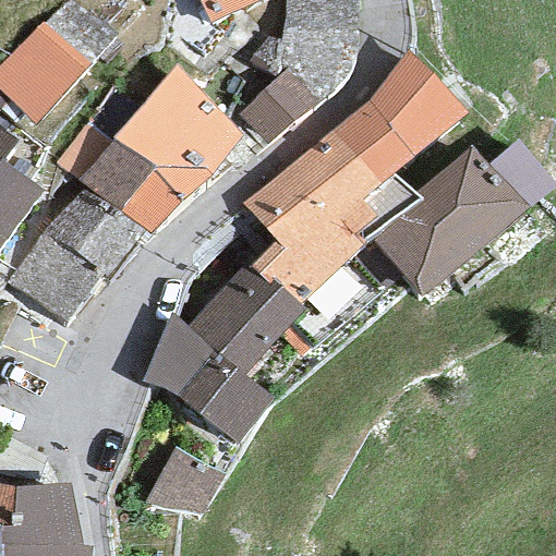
[(116,33),(76,0),(69,0),(47,19),(0,63),(0,87),(37,124),(91,60),(116,33)]
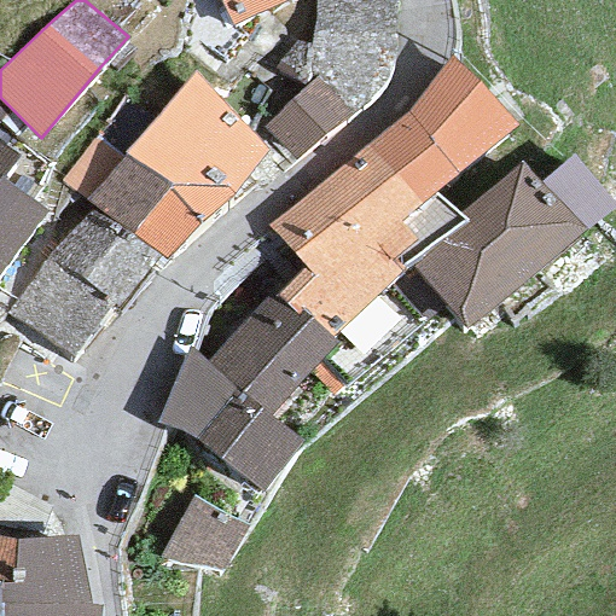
[(221,0),(233,25),(289,0),(221,0)]
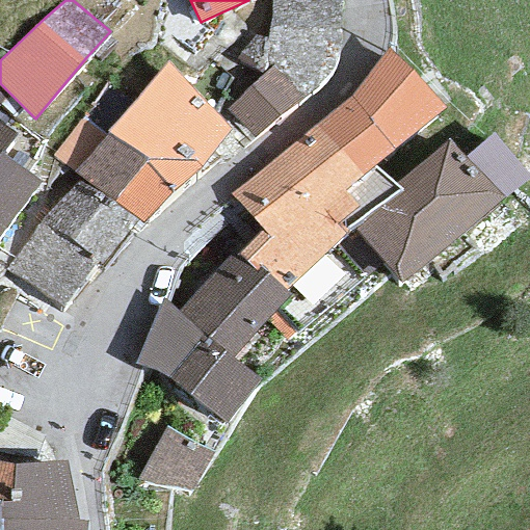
[(255,34),(239,55),(264,73),(272,64),(305,98),(313,91),(322,86),(336,70),(341,55),(340,0),(271,0),(268,38),(255,34)]
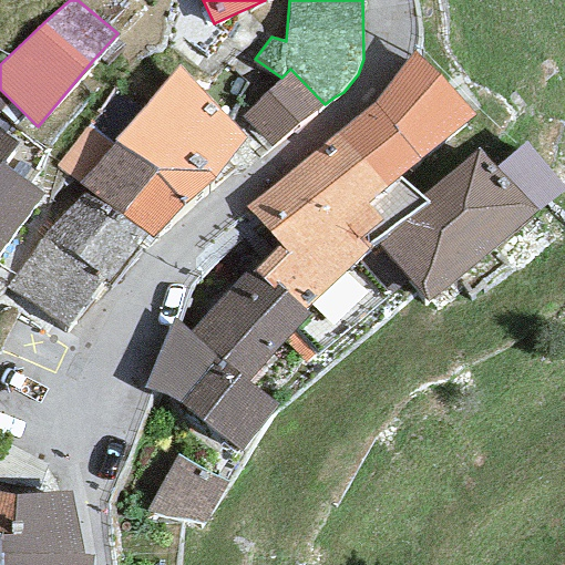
[(379,99),(338,132),(387,188),(400,175),(475,114),(417,51),(379,99)]
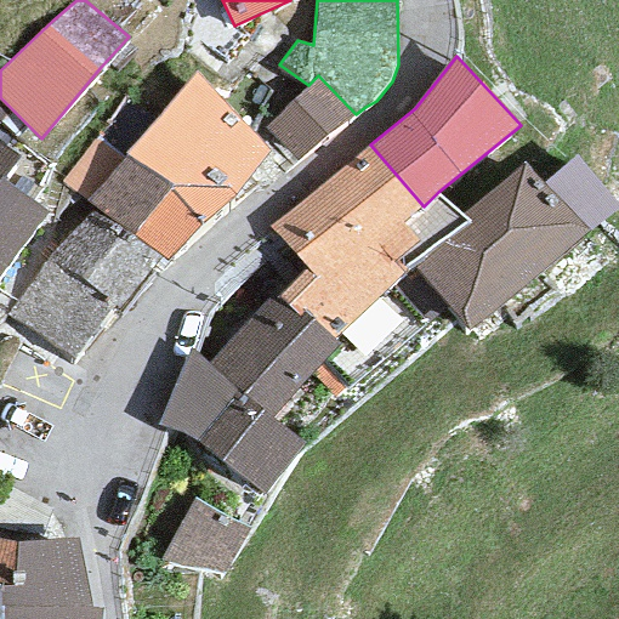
[(271,147),(197,69),(126,154),(171,182),(205,222),(236,193),(271,147)]
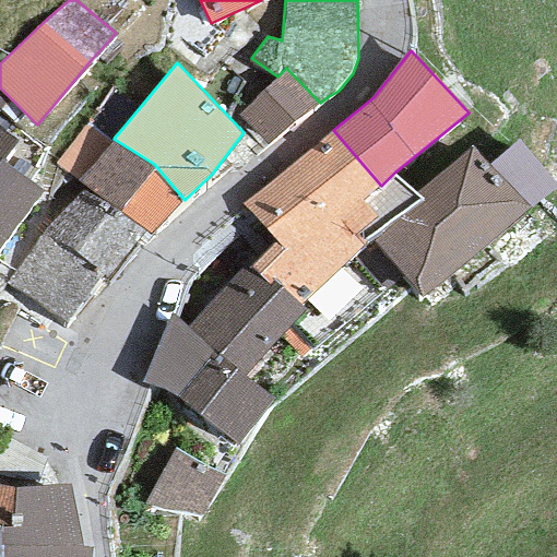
[(320,103),(286,68),(277,76),(240,114),(270,144),(320,103)]
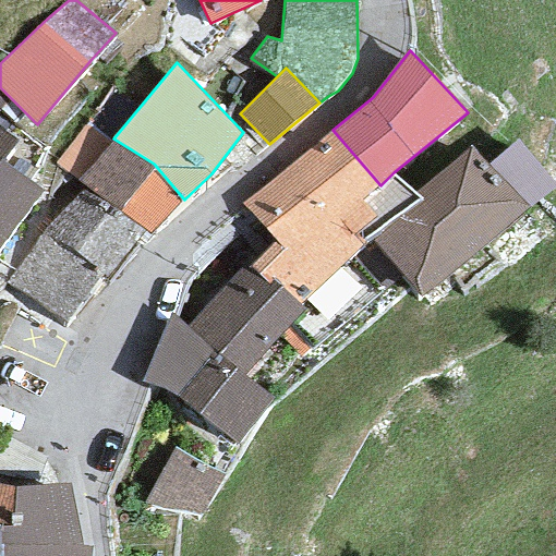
[(154,164),(113,139),(89,118),(57,162),(84,183),(147,231),(184,200),(154,164)]
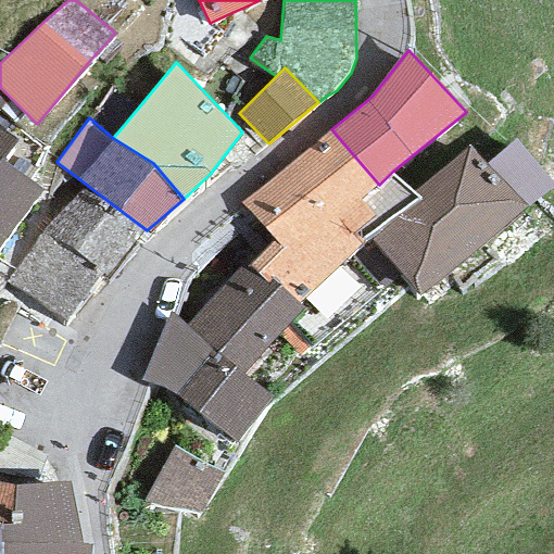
[(17,136),(0,125),(0,241),(40,187),(1,158),(17,136)]
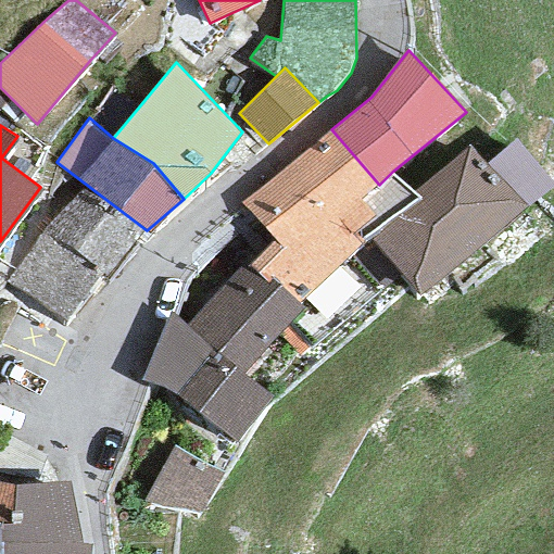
[(379,185),(331,129),(243,200),(256,215),(276,237),(246,263),(266,282),(273,277),(300,303),(374,238),(420,197),(414,190),(392,172),(379,185)]
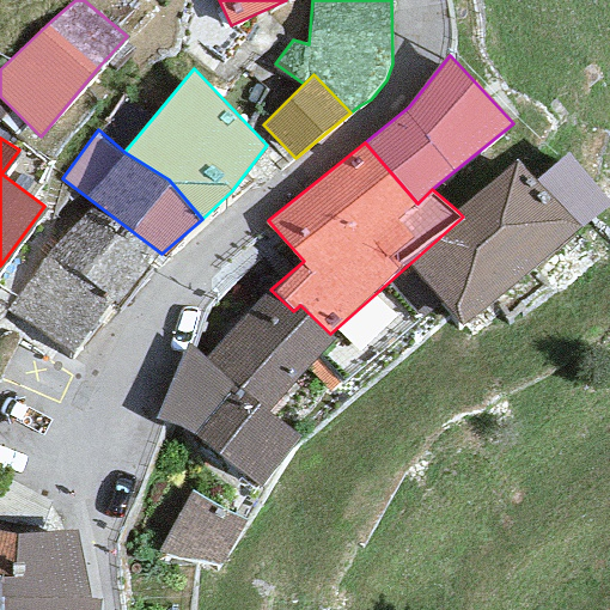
[(609,197),(568,152),(537,180),(581,229),(609,203),(609,197)]
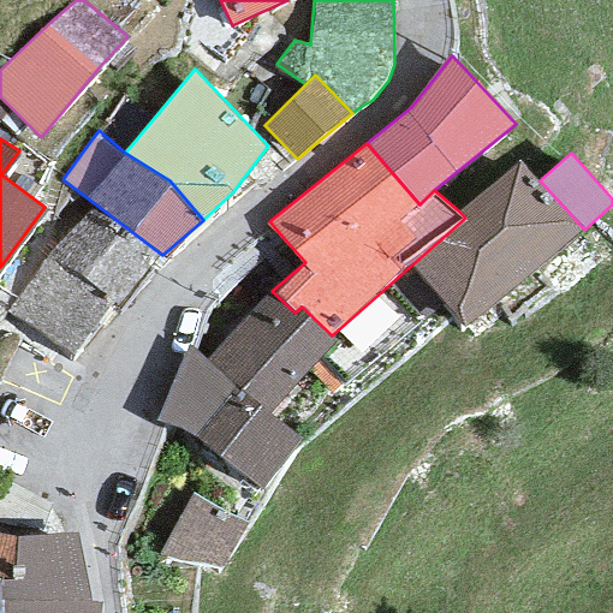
[(540,180),(518,161),(458,210),(465,218),(414,263),(466,326),(584,230),(540,180)]
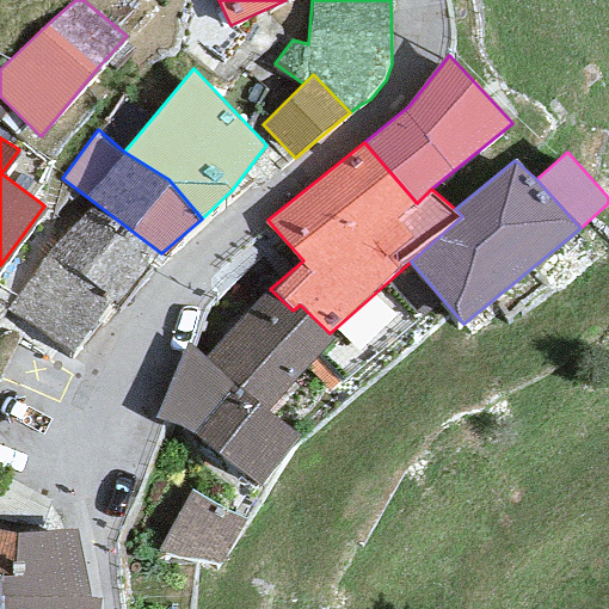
[(161,253),(92,201),(45,252),(6,306),(75,349),(161,253)]
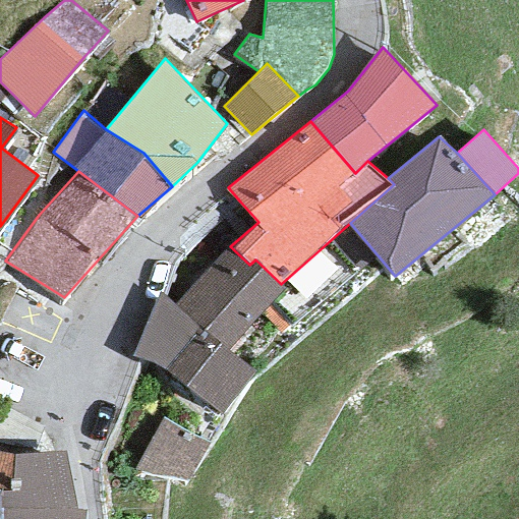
[(249,265),(230,246),(175,303),(161,293),(133,355),(168,369),(221,411),(256,370),(229,348),(284,288),(281,284),(255,260),(249,265)]
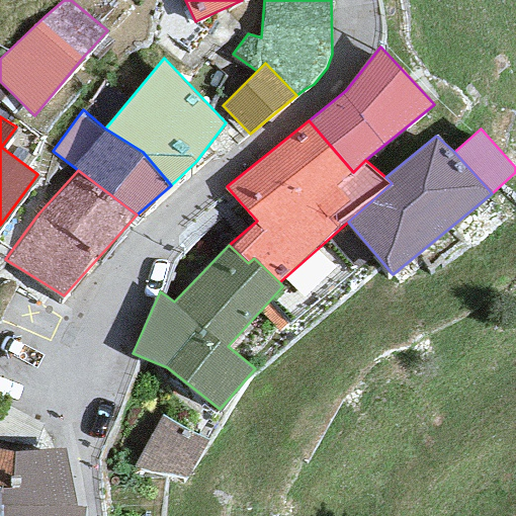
[(206,437),(162,416),(136,462),(185,477),(206,437)]
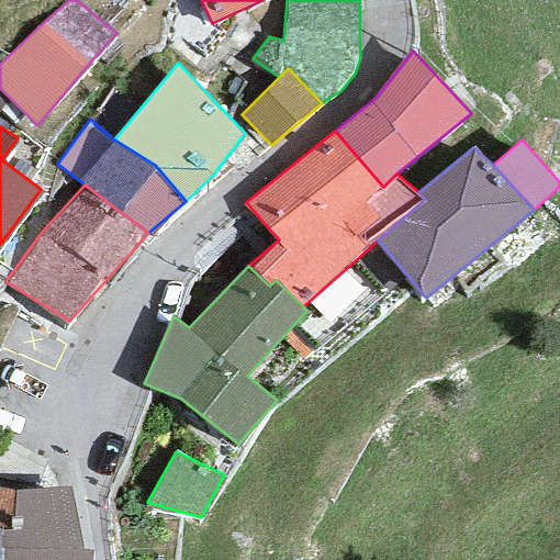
[(14,490),(0,485),(0,529),(1,529),(13,529),(14,490)]
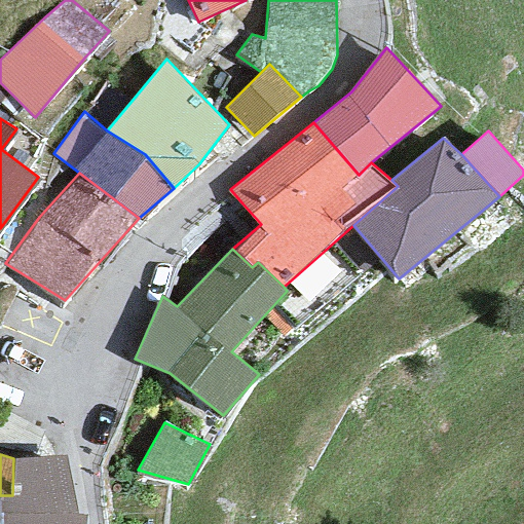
[(66,455),(13,458),(12,495),(1,495),(2,511),(79,511),(66,455)]
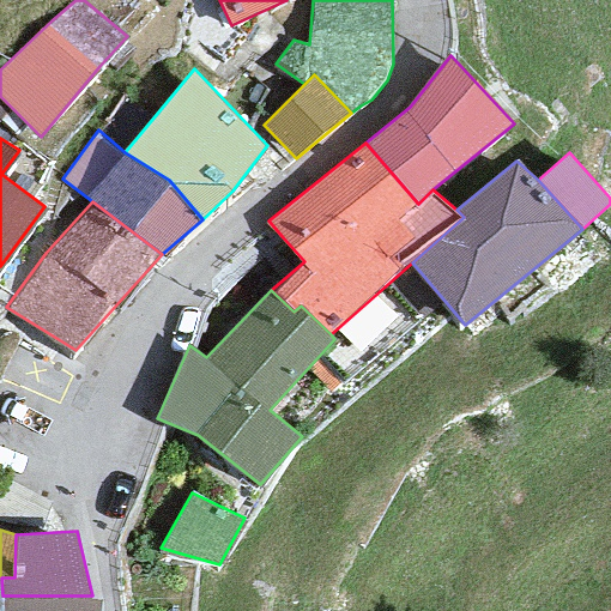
[(100,610),(101,599),(92,596),(2,596),(2,610),(100,610)]
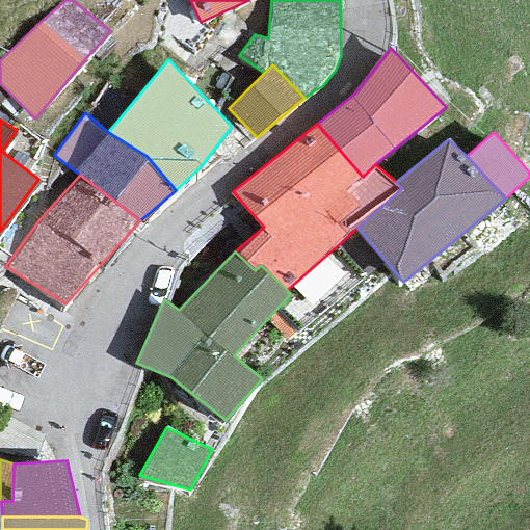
All buildings are outlined.
